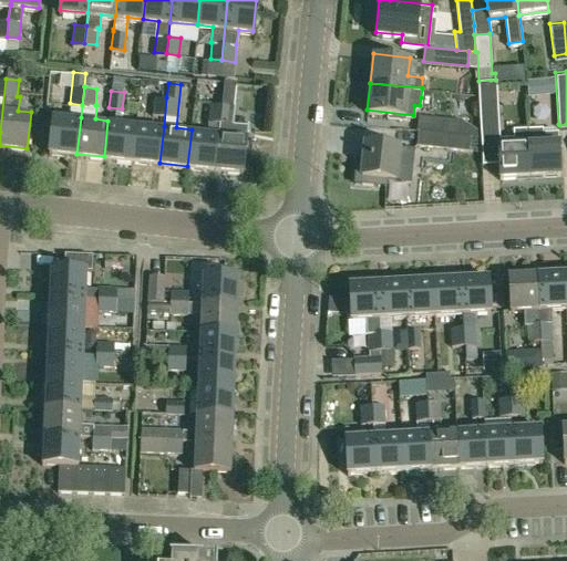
[(440,92),(437,107),(451,108),(452,93),(440,92)]
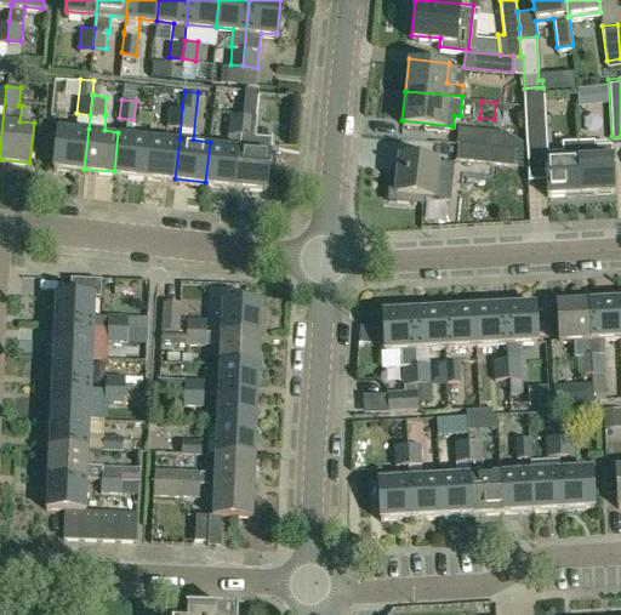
[(169,104),(166,137),(148,135),(144,175),(175,178),(180,138),(182,107),(169,104)]
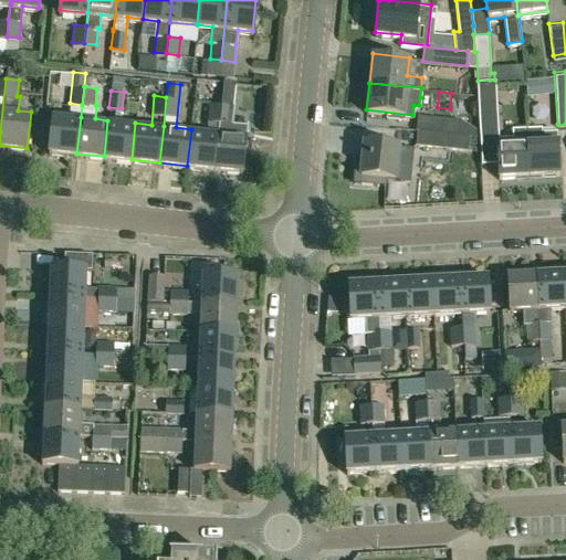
[(480,130),(493,129),(492,101),(478,102),(480,130)]
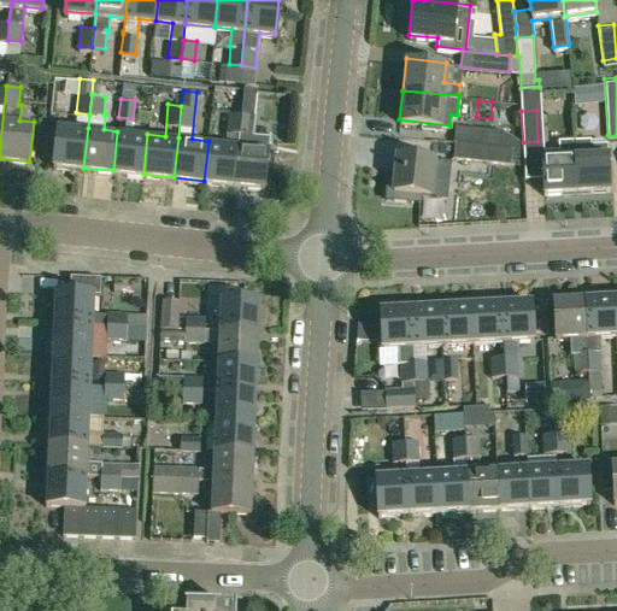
[(230,111),(228,130),(240,131),(242,112),(230,111)]
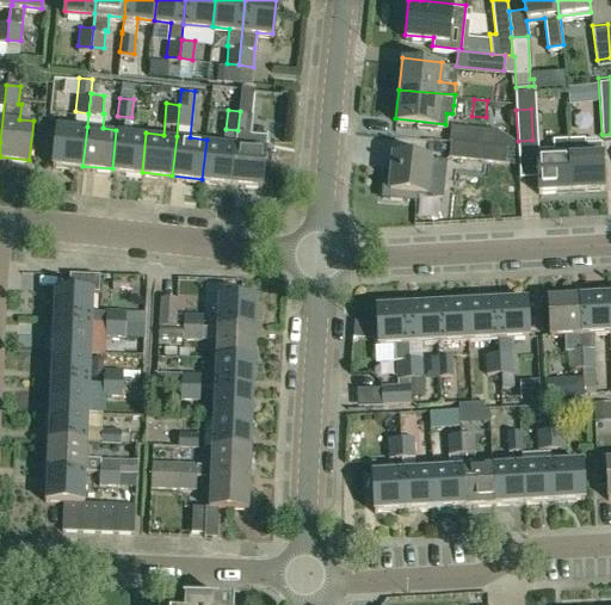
[(250,133),(252,112),(240,111),(238,130),(250,133)]
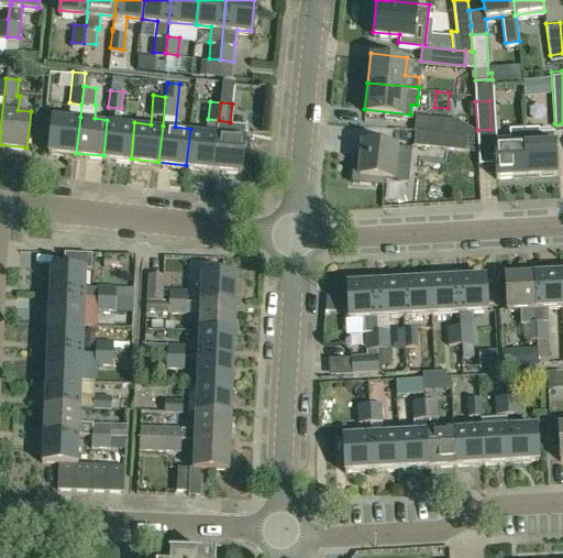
[(48,150),(76,153),(80,117),(52,113),(48,150)]
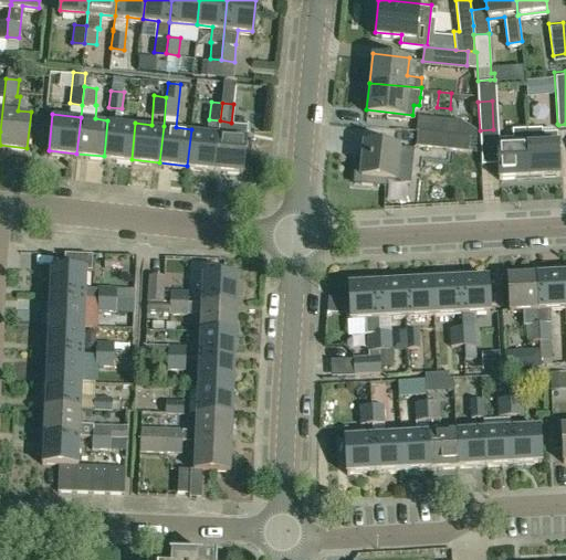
[(416,128),(418,128),(460,133),(461,117),(418,114),(416,128)]
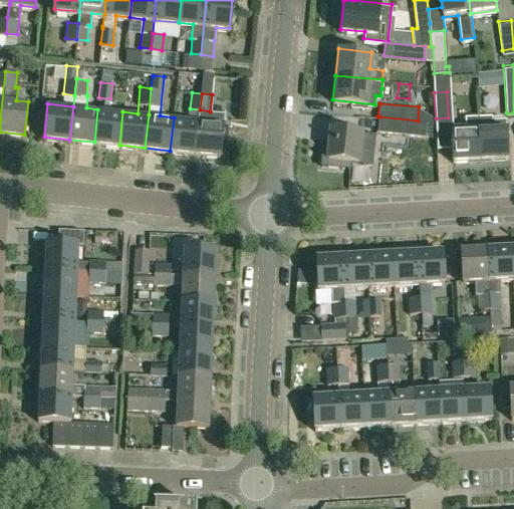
[(122,111),(97,109),(94,142),(119,145),(122,111)]
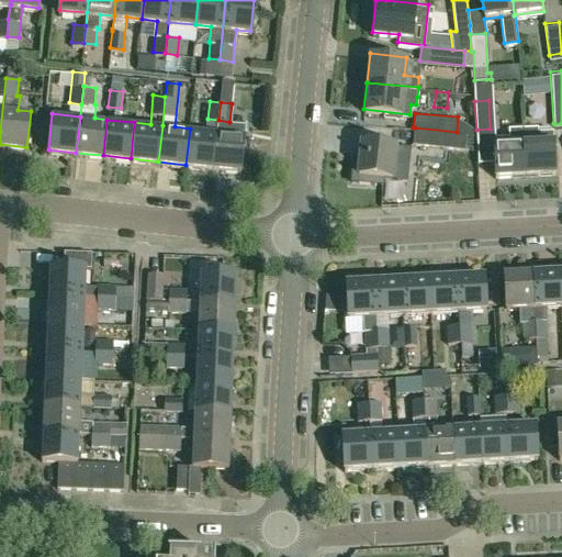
[(525,173),(554,170),(552,127),(547,123),(521,125),(525,173)]
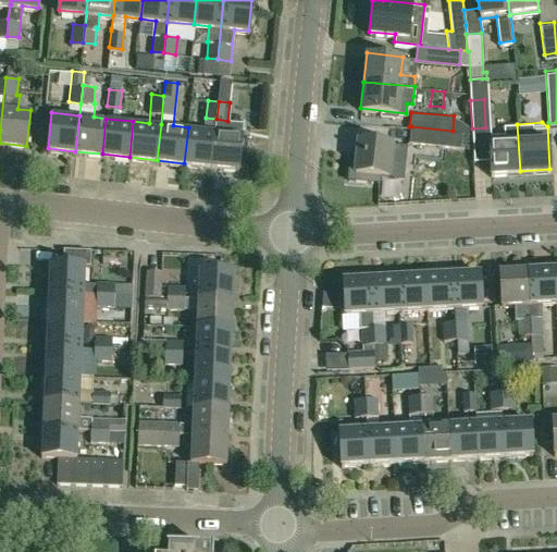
[(487,135),(489,142),(491,173),(520,171),(517,124),(504,124),(505,134),(487,135)]
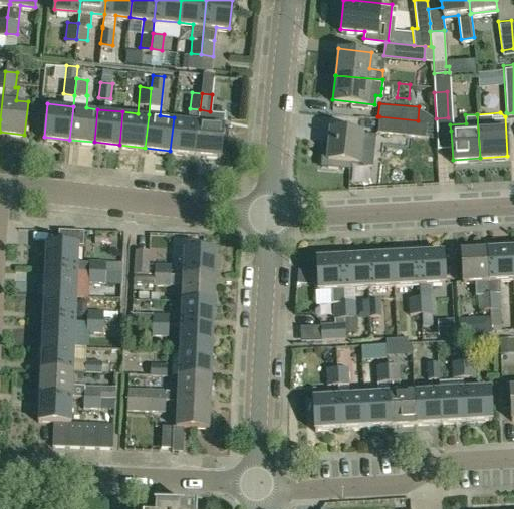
[(427,121),(418,120),(379,116),(378,130),(425,135),(427,121)]
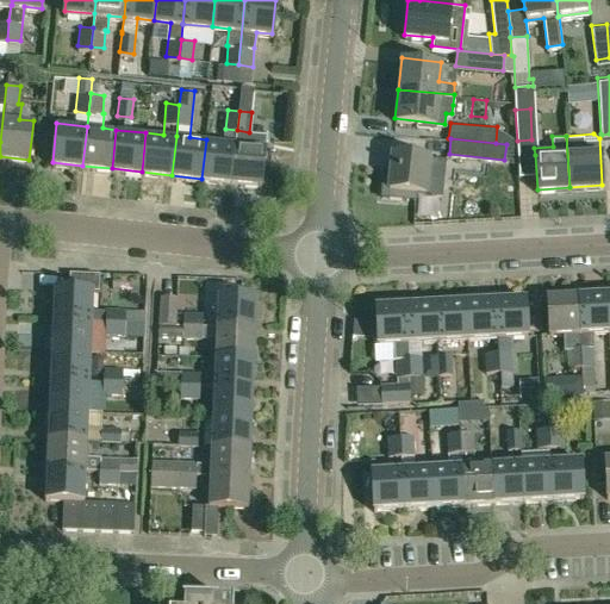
[(201,179),(231,181),(236,143),(206,139),(201,179)]
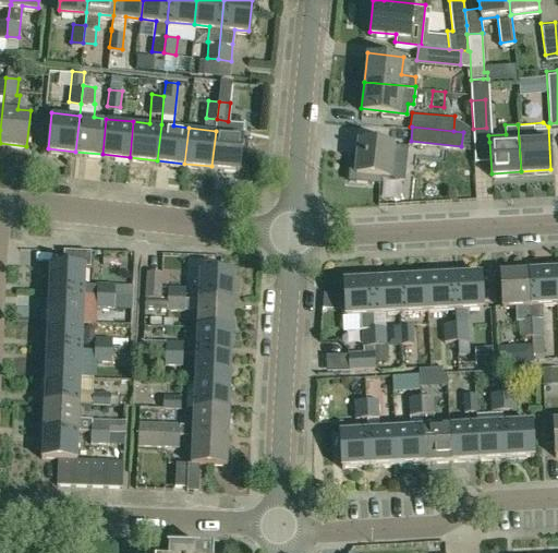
[(239,169),(242,133),(216,131),(211,166),(239,169)]
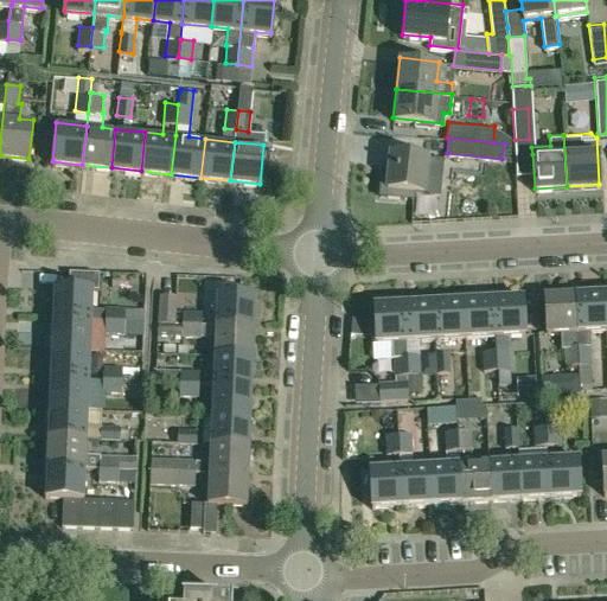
[(382,164),(378,192),(413,196),(414,189),(438,191),(441,155),(390,151),(389,165),(382,164)]
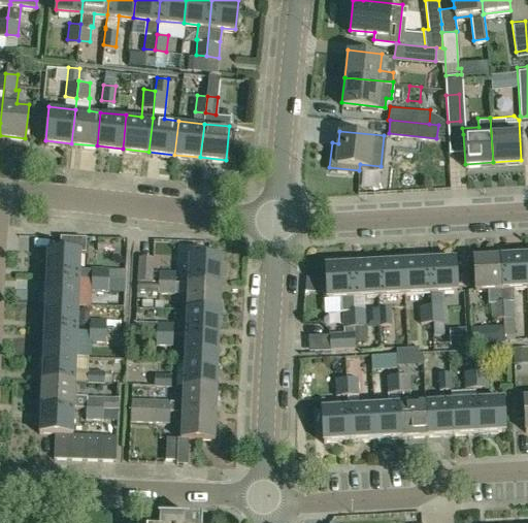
[(45,248),(44,275),(78,276),(79,249),(45,248)]
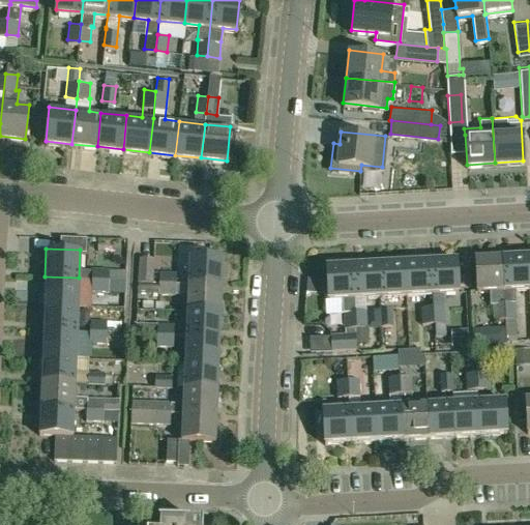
[(502,254),(504,288),(529,287),(528,253),(502,254)]
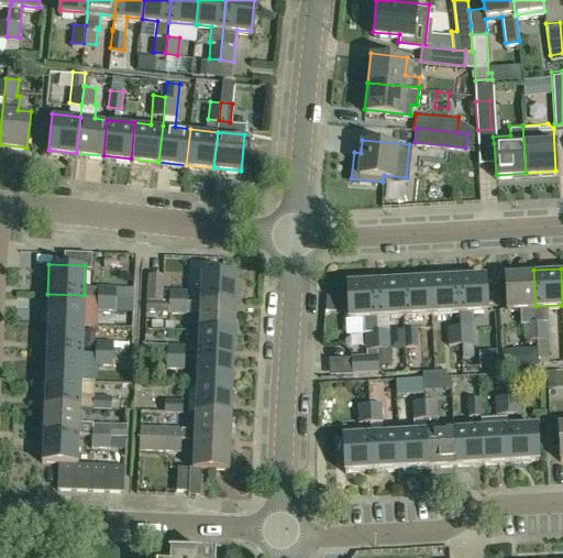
[(162,297),(165,272),(148,270),(146,295),(162,297)]
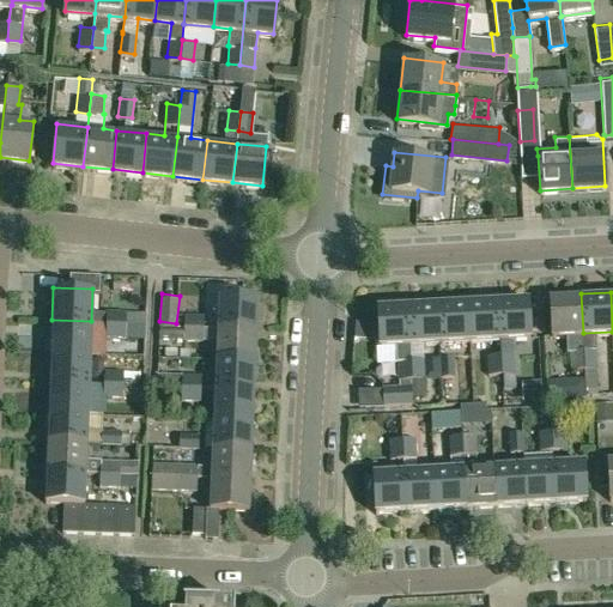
[(218,293),(217,325),(256,327),(258,295),(218,293)]
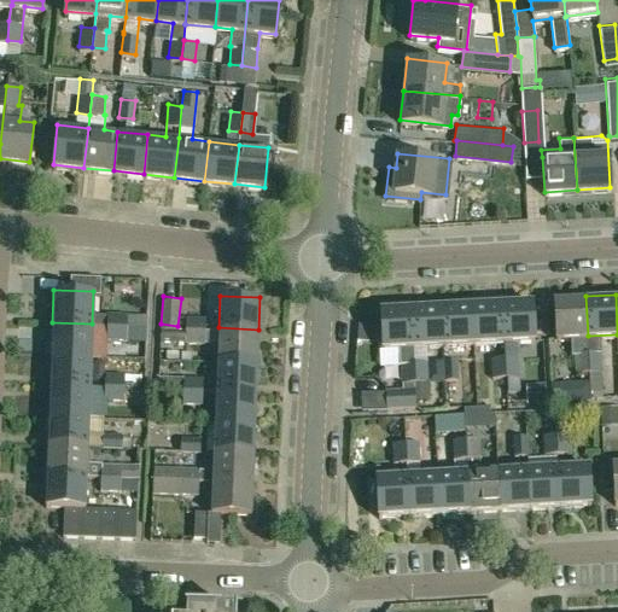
[(589,369),(588,350),(588,336),(586,296),(554,298),(557,338),(571,337),(572,351),(576,351),(576,371),(589,369)]
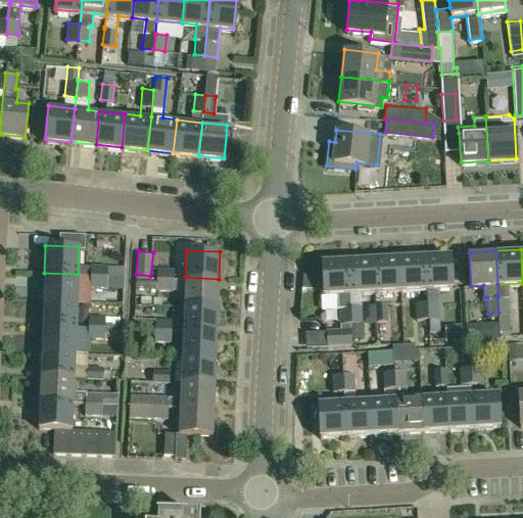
[(450,252),(425,254),(427,288),(427,300),(438,300),(437,287),(453,286),(450,252)]
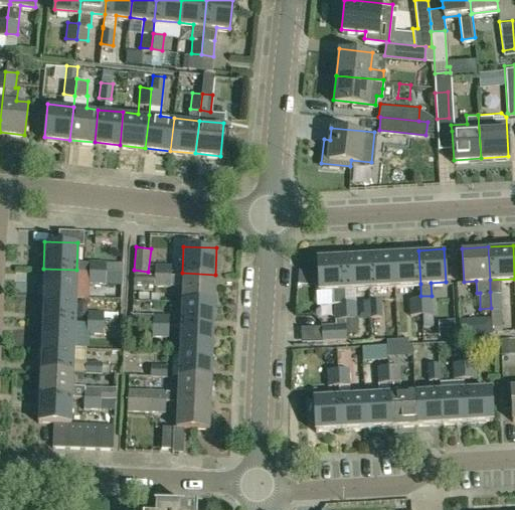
[(392,251),(394,285),(420,284),(418,250),(392,251)]
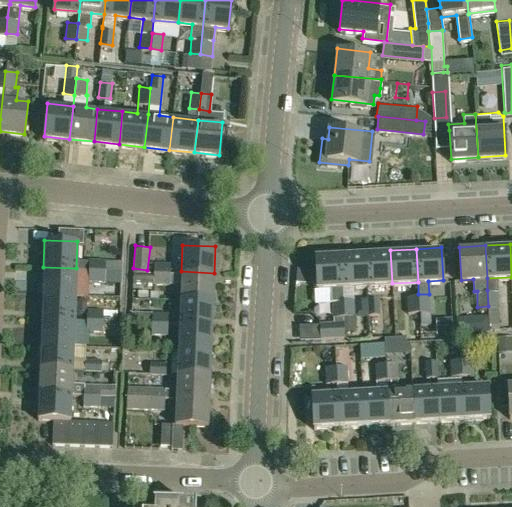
[(365,252),(367,285),(392,283),(390,250),(365,252)]
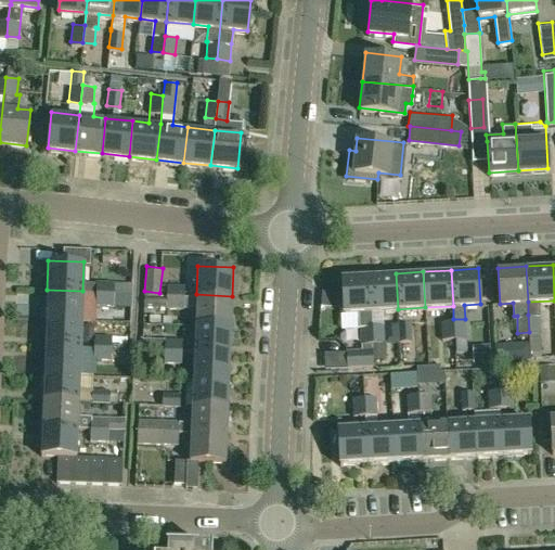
[(369,275),(371,310),(398,309),(396,273),(369,275)]
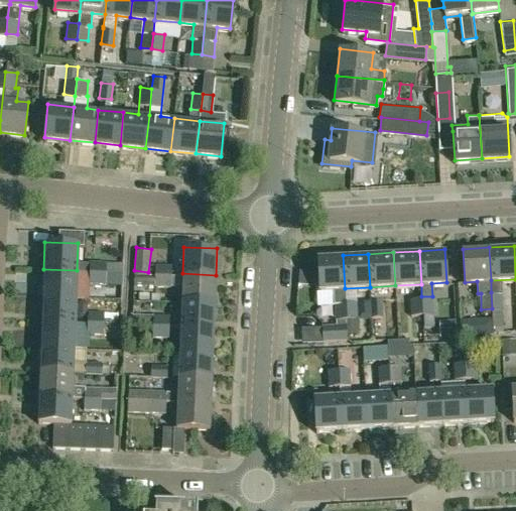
[(316,256),(318,289),(333,289),(334,301),(335,301),(336,317),(346,317),(345,300),(345,288),(343,255),(316,256)]
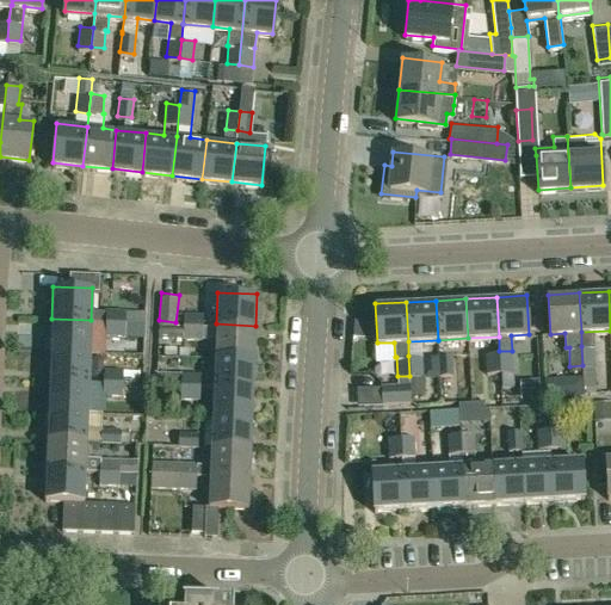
[(106,321),(124,322),(125,309),(106,308),(106,321)]
